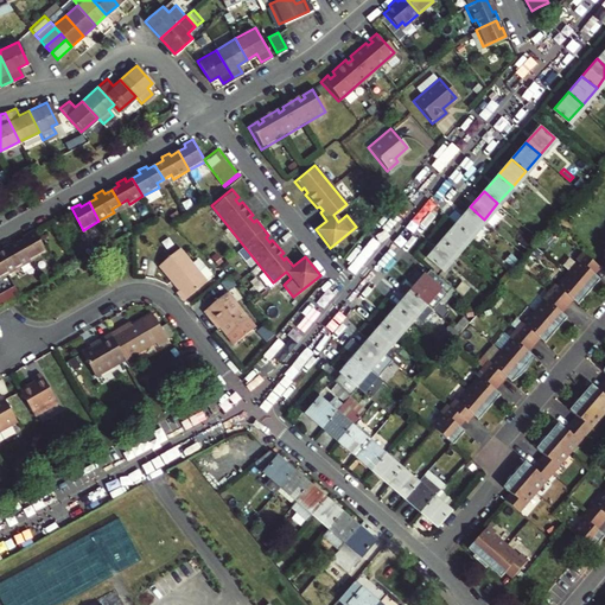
[(470,235),(484,220),(470,207),(456,223),(470,235)]
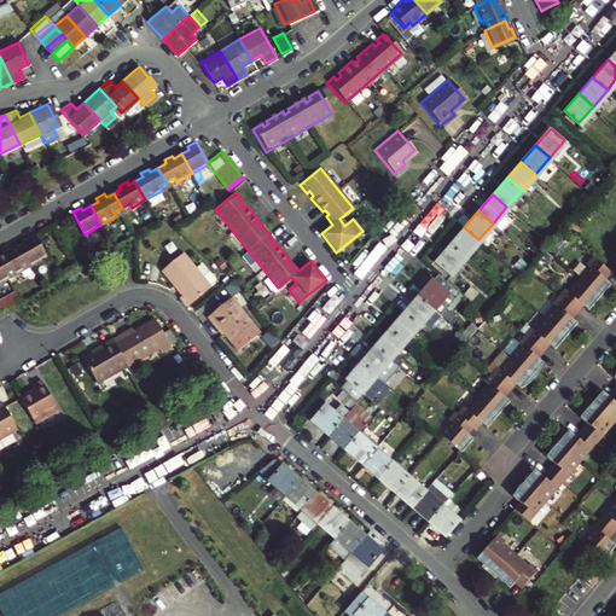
[(464,256),(478,239),(464,227),(449,244),(464,256)]
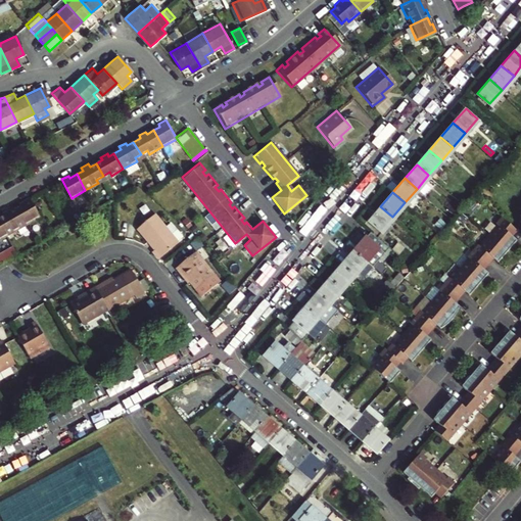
[(41,216),(31,196),(24,200),(25,203),(18,206),(28,224),(41,216)]
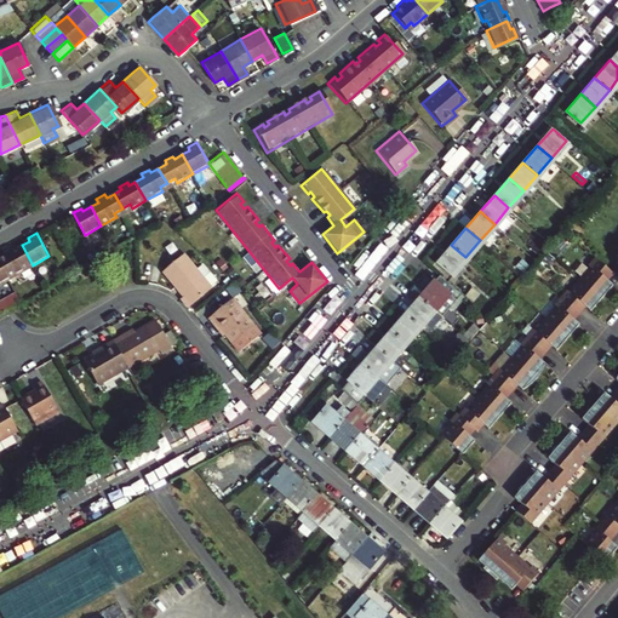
[(13,250),(12,247),(5,251),(6,255),(0,258),(0,262),(7,274),(15,270),(17,274),(33,265),(22,245),(13,250)]
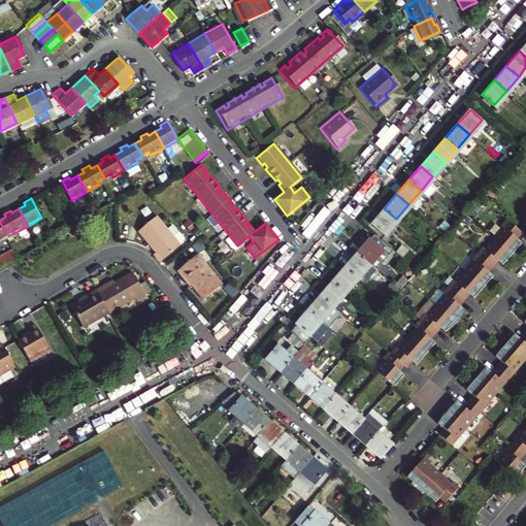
[(384,233),(396,219),(384,208),(371,222),(384,233)]
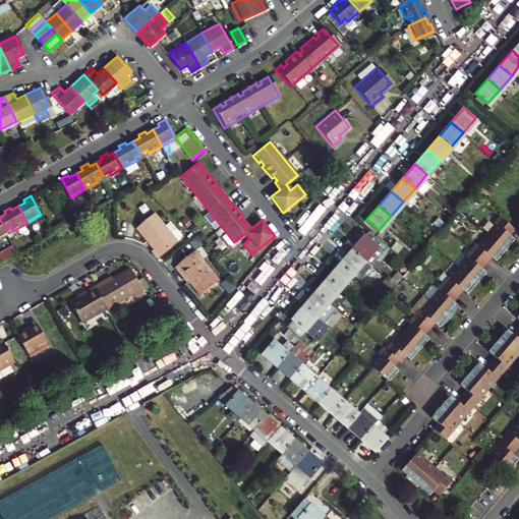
[(152,249),(157,256),(177,240),(154,212),(135,227),(154,247),(152,249)]
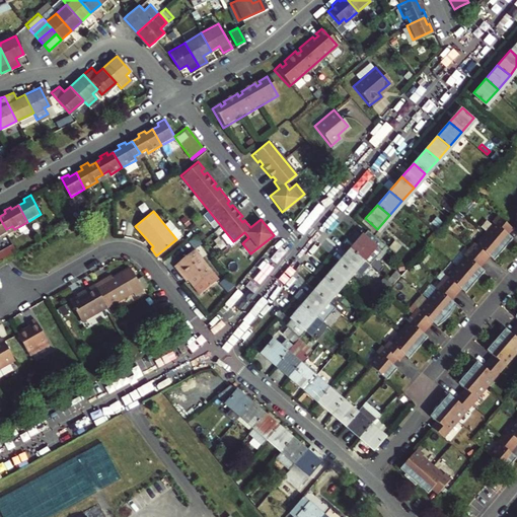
[(435,322),(439,326),(442,325),(449,319),(454,312),(458,306),(458,304),(454,301),(451,298),(456,293),(461,287),(464,290),(468,294),(477,283),(487,273),(483,269),(479,266),(490,254),(493,256),(497,261),(506,250),(516,239),(511,235),(508,232),(513,226),(502,216),(496,223),(497,224),(488,234),(478,244),(477,243),(467,255),(468,256),(459,267),(451,277),(449,276),(444,282),(438,288),(440,289),(422,309),(421,308),(410,320),(412,322),(402,333),(393,343),(392,341),(386,348),(384,346),(378,353),(379,354),(370,364),(386,378),(395,367),(391,363),(387,360),(393,354),(396,357),(398,359),(403,353),(411,359),(430,338),(426,334),(423,331),(428,325),(433,320),(435,322)]
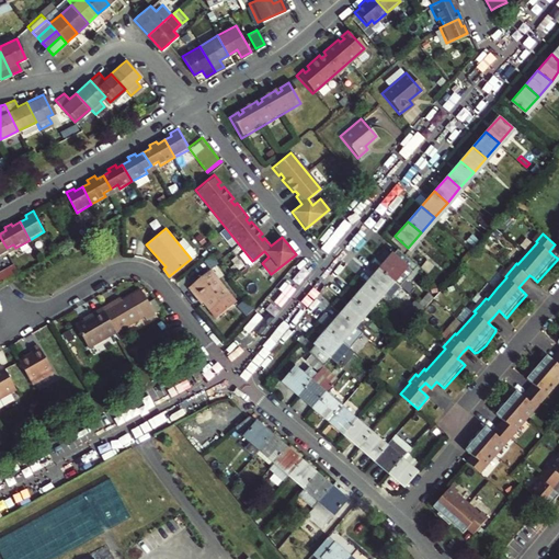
[(0,257),(9,252),(7,248),(0,237),(0,257)]
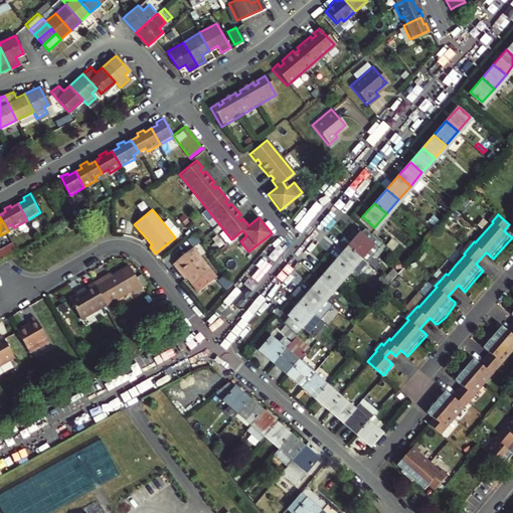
[(509,224),(504,230),(507,233),(512,227),(509,224)]
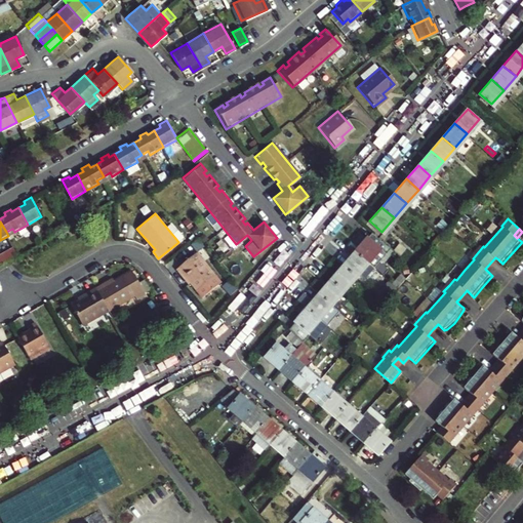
[(390,248),(371,231),(355,250),(367,260),(373,266),(390,248)]
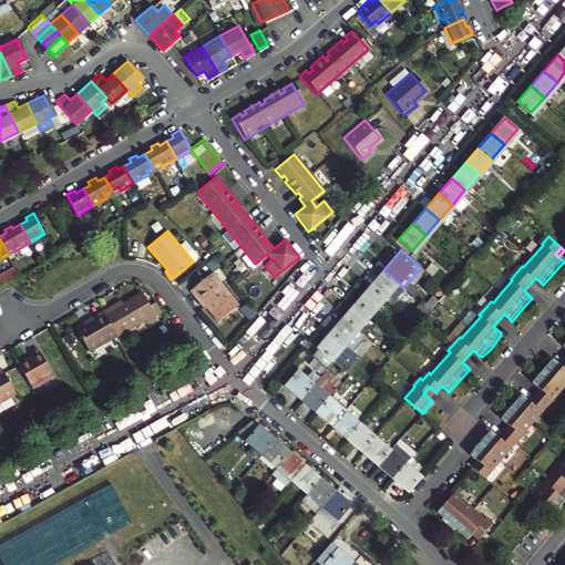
[(0,278),(17,273),(14,266),(0,271),(0,278)]
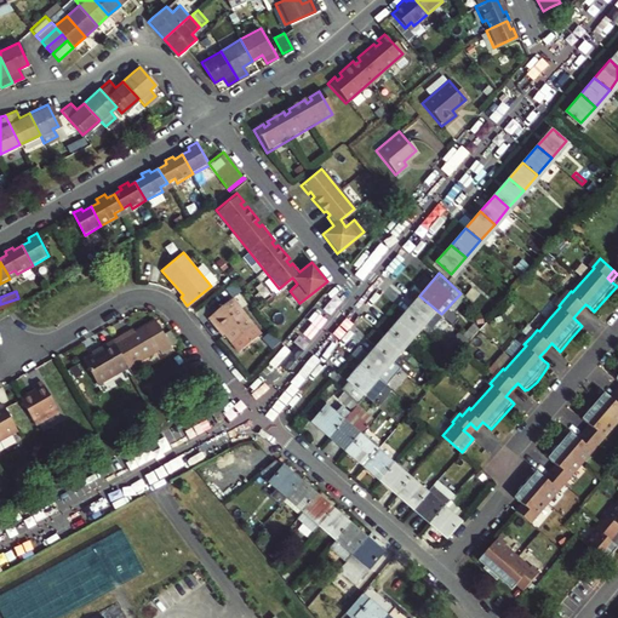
[(233,296),(207,316),(218,328),(221,327),(233,342),(239,350),(262,332),(255,324),(233,296)]
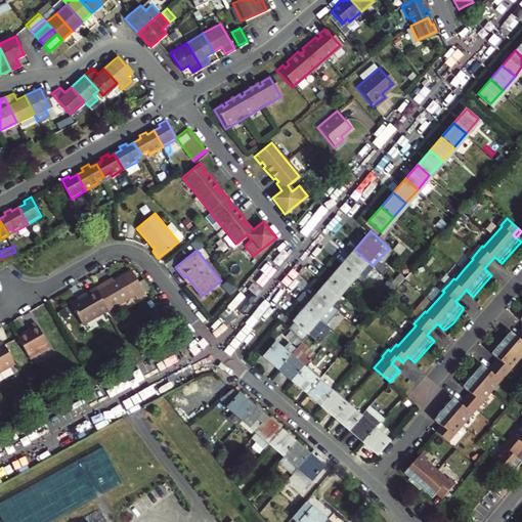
[(366,260),(354,250),(342,263),(354,274),(366,260)]
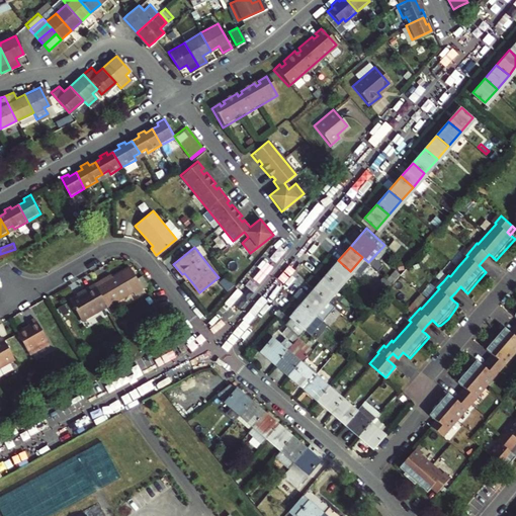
[(489,254),(479,265),(482,268),(492,256),(489,254)]
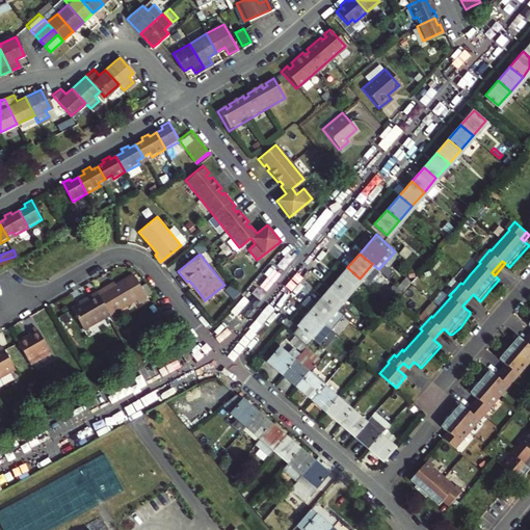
[(335,282),(347,293),(360,279),(347,267),(335,282)]
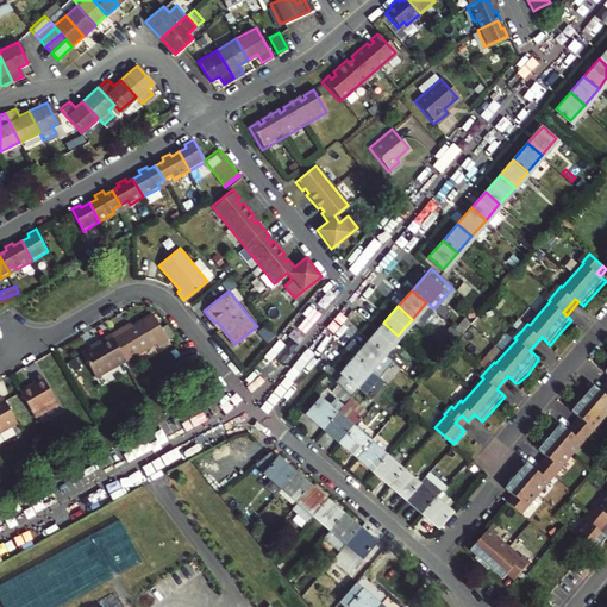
[(167,338),(150,311),(131,323),(132,324),(126,327),(124,324),(110,331),(125,358),(155,342),(156,344),(167,338)]
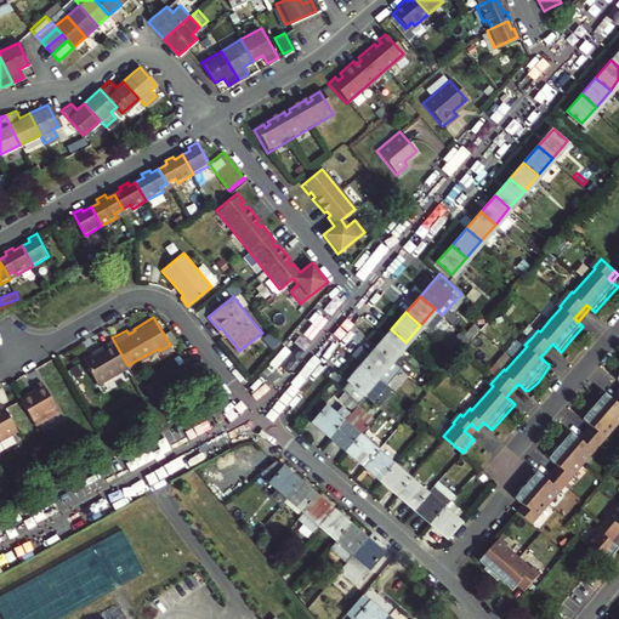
[(469,339),(478,327),(473,323),(464,334),(469,339)]
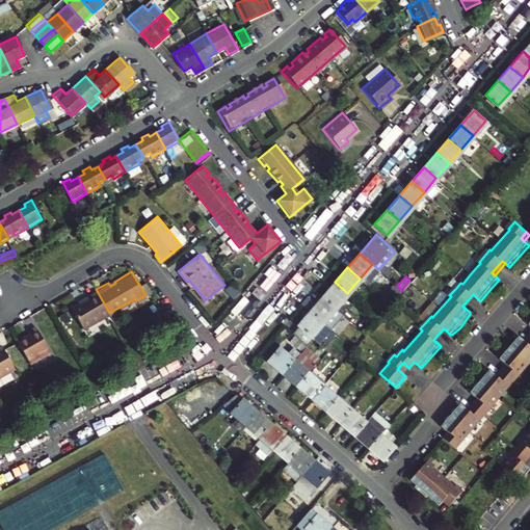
[(347,293),(335,282),(322,296),(335,308),(347,293)]
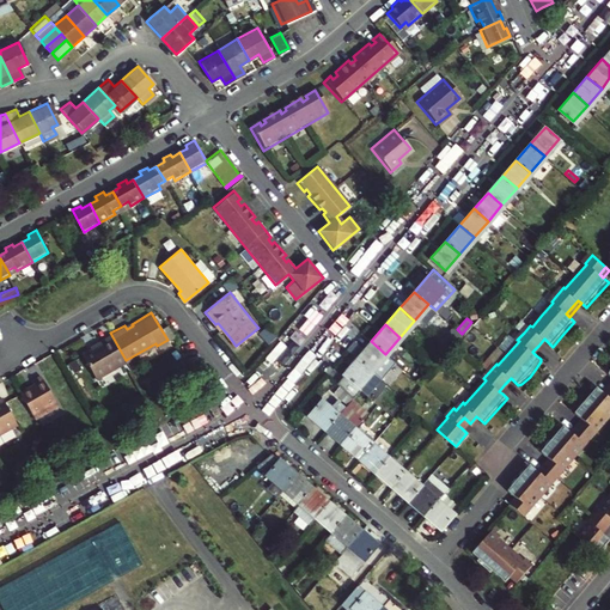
[(457,329),(453,327),(439,342),(447,351),(455,342),(462,334),(457,329)]
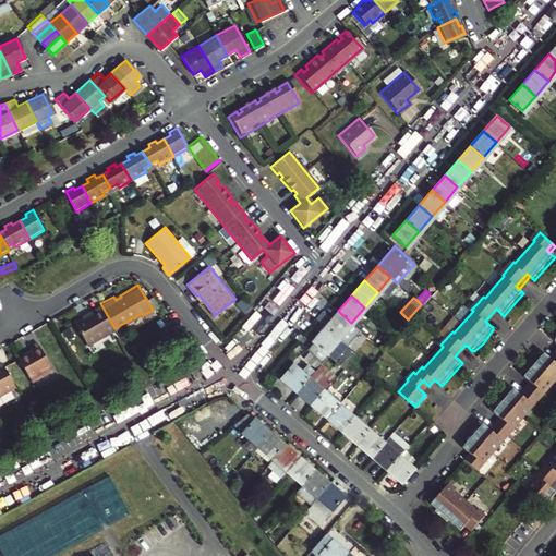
[(86,345),(115,328),(100,303),(86,311),(88,314),(74,322),(86,345)]
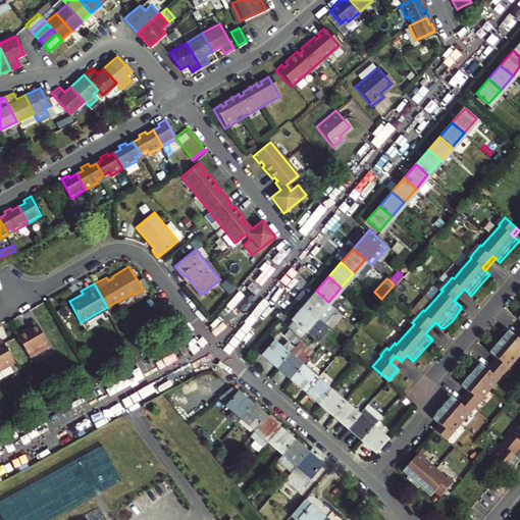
[(336,308),(328,302),(316,291),(304,304),(323,321),(324,322),(336,308)]
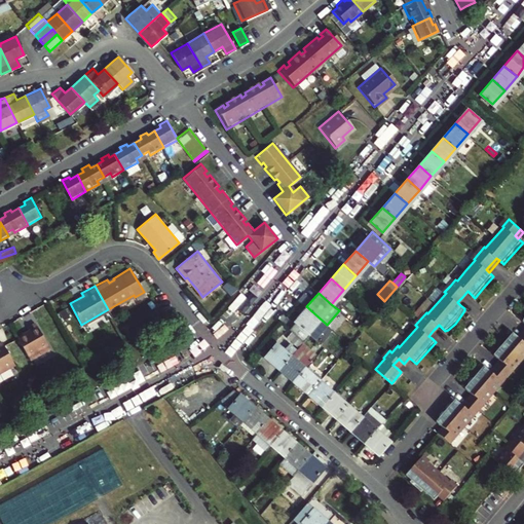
[(291,325),(304,337),(308,333),(310,335),(313,337),(326,324),(306,306),(291,325)]
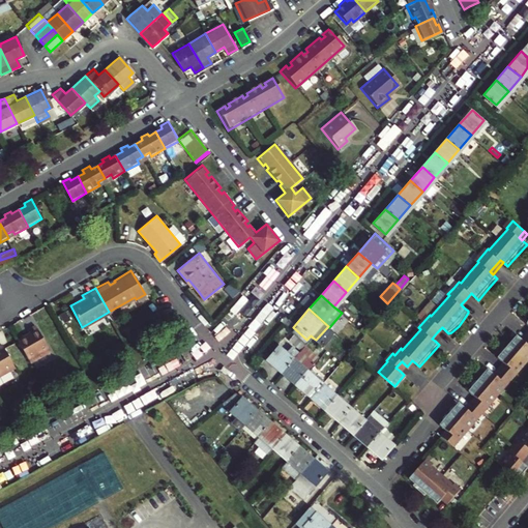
[(28,330),(16,338),(28,360),(49,349),(34,323),(26,327),(28,330)]
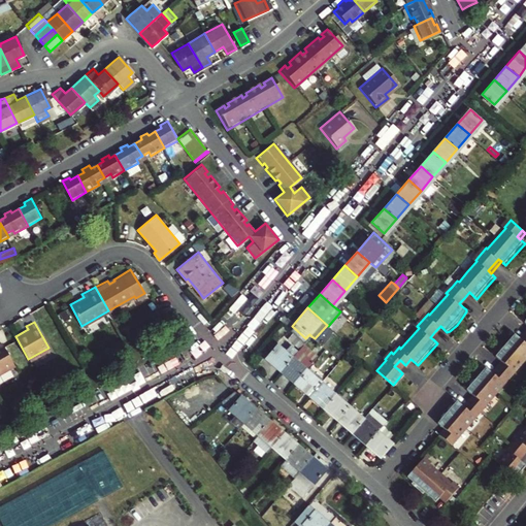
[(305,338),(292,326),(290,328),(303,340),(305,338)]
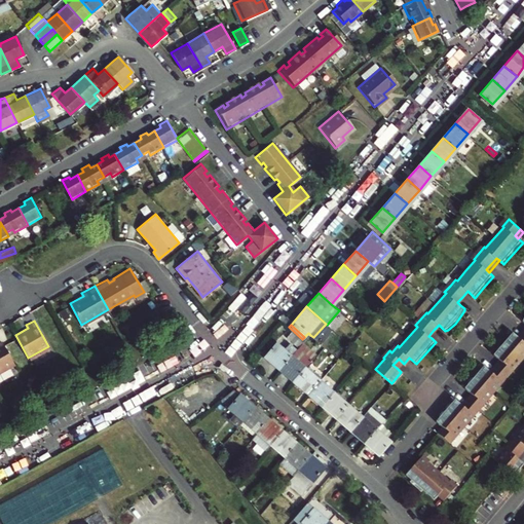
[(523,338),(522,337),(517,333),(507,343),(497,354),(504,361),(514,349),(523,338)]
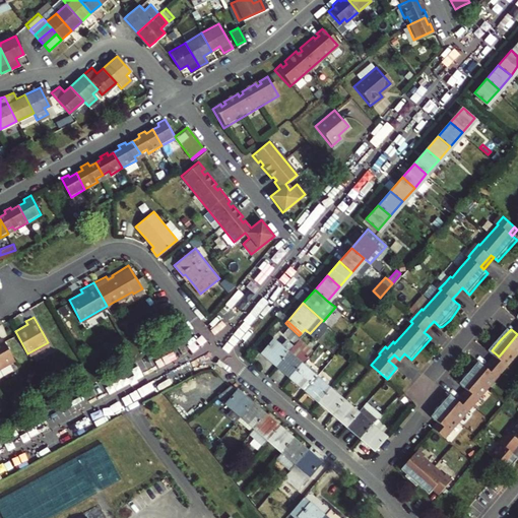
[(280,330),(273,338),(279,343),(286,335),(280,330)]
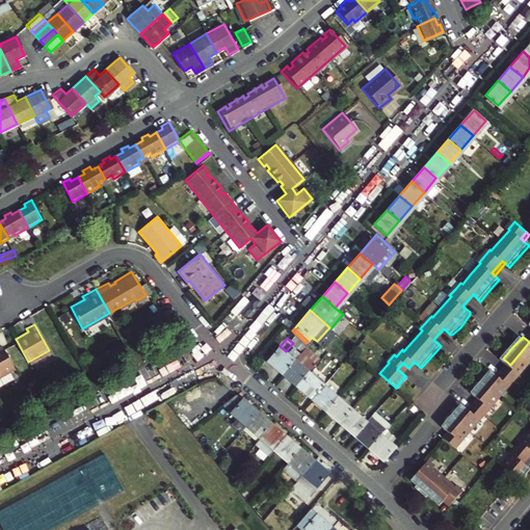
[(464,420),(475,430),(503,399),(518,382),(529,368),(529,342),(520,353),(510,365),(505,371),(500,375),(491,388),(480,398),(471,409),(465,403),(455,414),(445,425),(452,430),(446,438),(448,439),(462,421),(464,420)]
